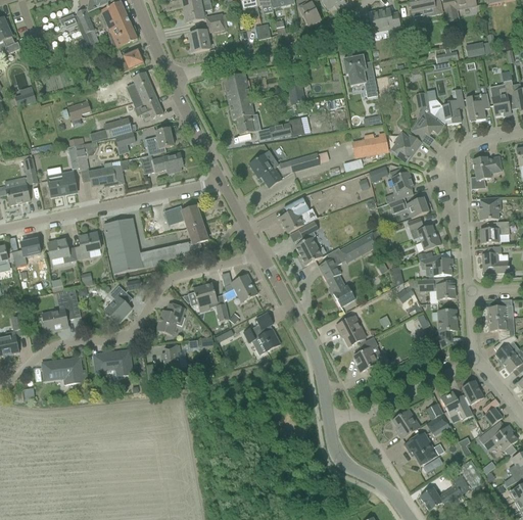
[(86,8),(87,12),(114,0),(88,0),(87,8),(86,8)]
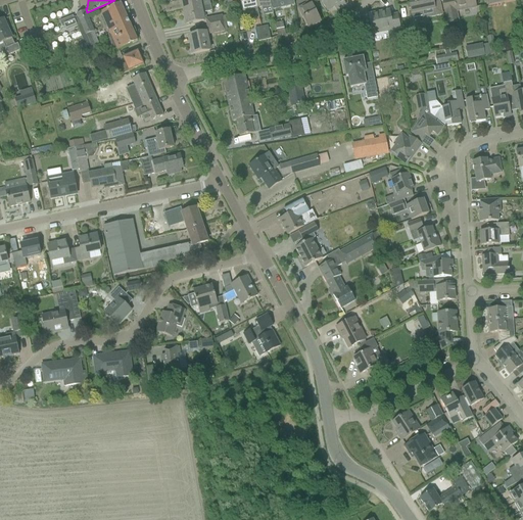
[(182,0),(183,8),(210,2),(209,0),(182,0)]
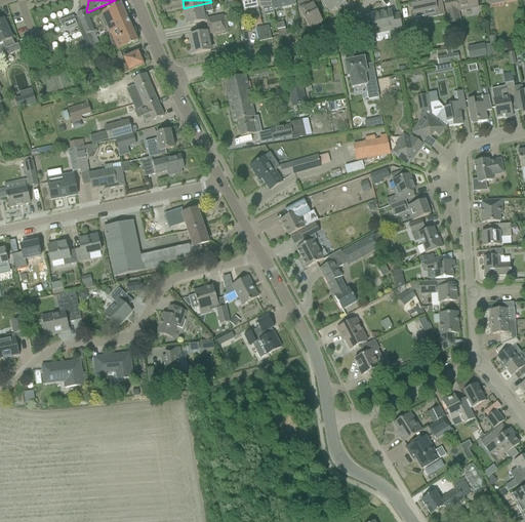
[(341,5),(337,0),(322,0),(328,9),(335,4),(337,8),(341,5)]
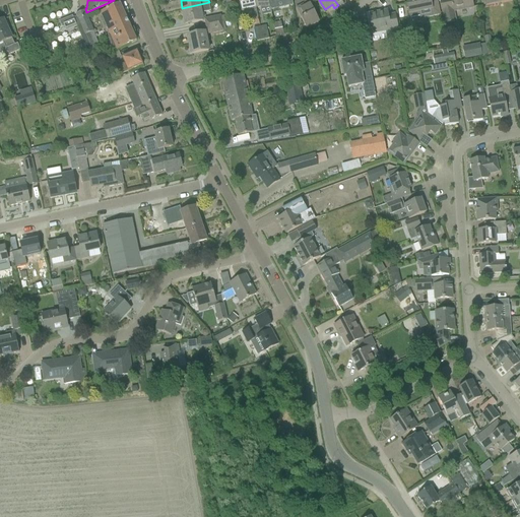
[(406,0),(407,1),(409,11),(409,13),(418,11),(419,16),(433,13),(441,12),(439,4),(438,0),(406,0)]
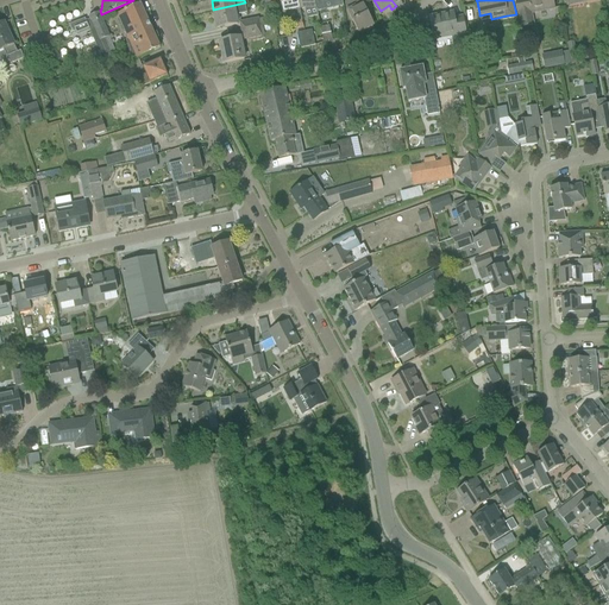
[(515,0),(518,13),(520,24),(534,21),(532,10),(554,6),(553,0),(515,0)]
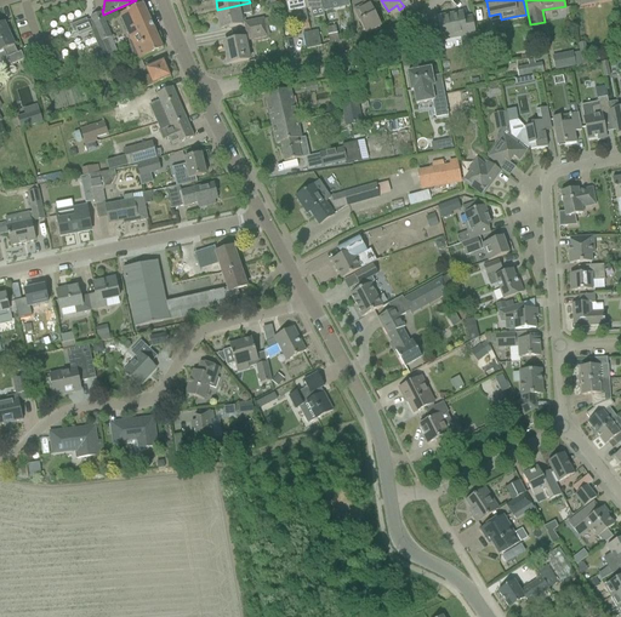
[(131,6),(119,11),(131,36),(127,36),(134,55),(138,53),(140,57),(152,51),(163,46),(143,1),(131,6)]
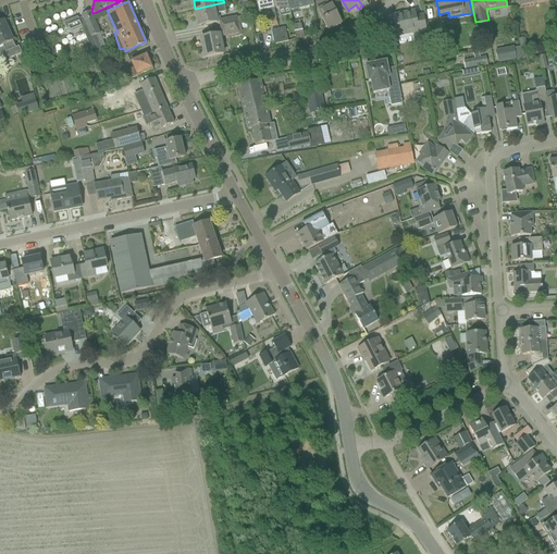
[(322,16),(323,17),(327,27),(342,21),(337,11),(332,1),(325,4),(324,1),(317,5),(322,15),(322,16)]
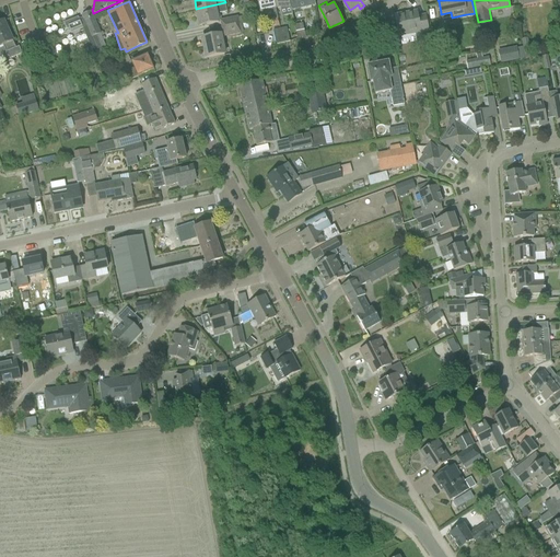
[(225,2),(196,9),(199,23),(218,20),(217,11),(226,10),(225,2)]
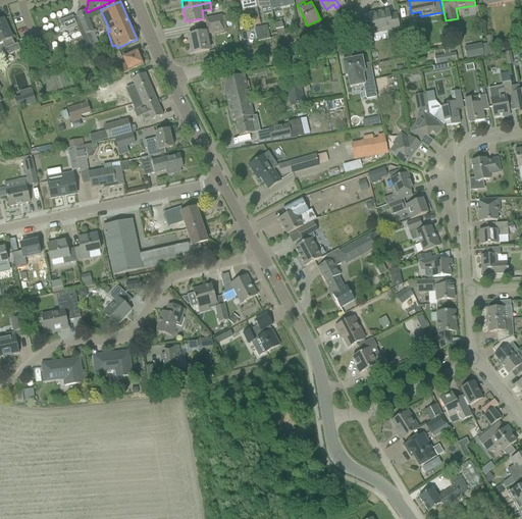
[(86,33),(91,31),(99,50),(102,49),(87,12),(86,8),(85,8),(76,11),(77,13),(79,15),(86,33)]
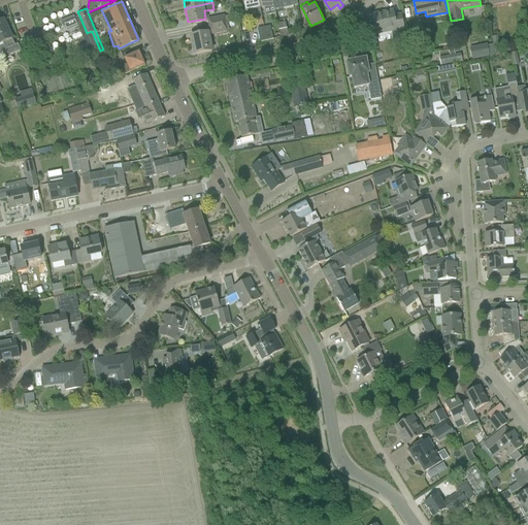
[(372,12),(376,32),(403,27),(402,23),(400,12),(394,13),(393,8),(372,12)]
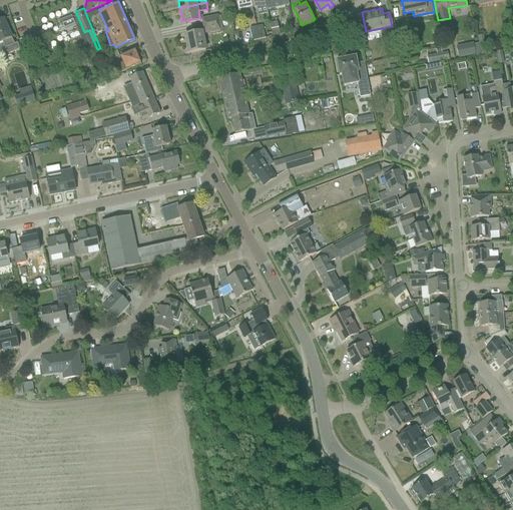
[(71,13),(58,18),(60,23),(63,21),(65,26),(75,22),(73,17),(77,15),(76,13),(72,15),(71,13)]
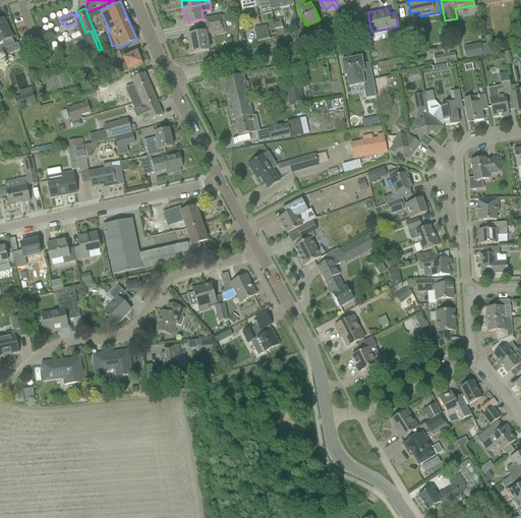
[(205,17),(206,23),(222,20),(221,13),(205,17)]
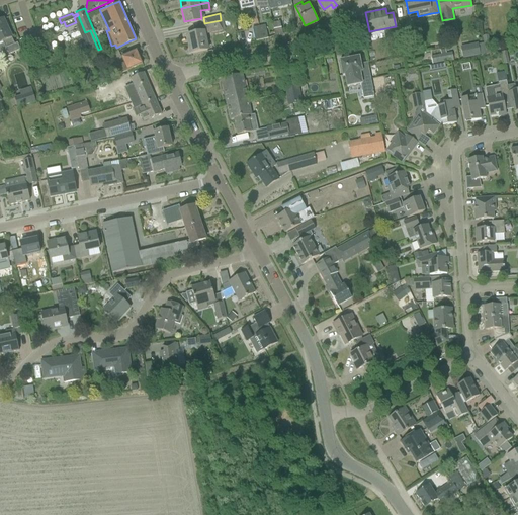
[(0,50),(1,51),(7,49),(8,52),(20,47),(17,40),(14,41),(7,25),(3,16),(0,17),(0,50)]
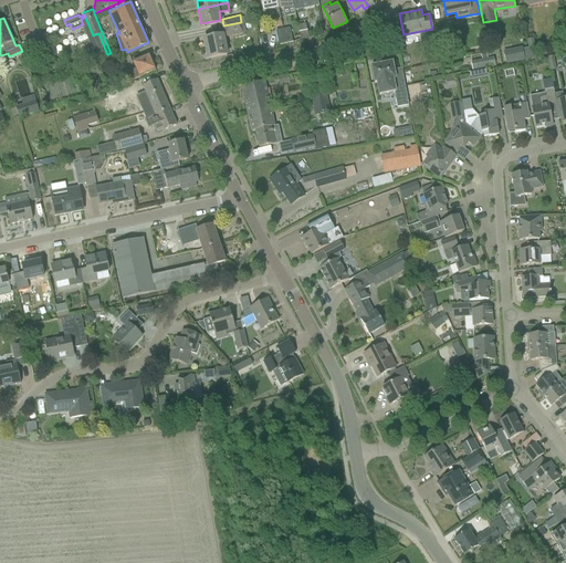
[(297,22),(301,37),(308,34),(306,21),(297,22)]
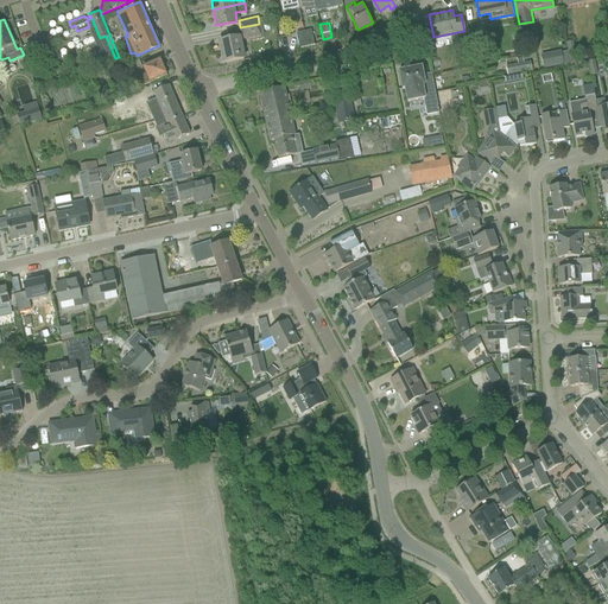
[(259,24),(240,27),(242,37),(261,33),(259,24)]
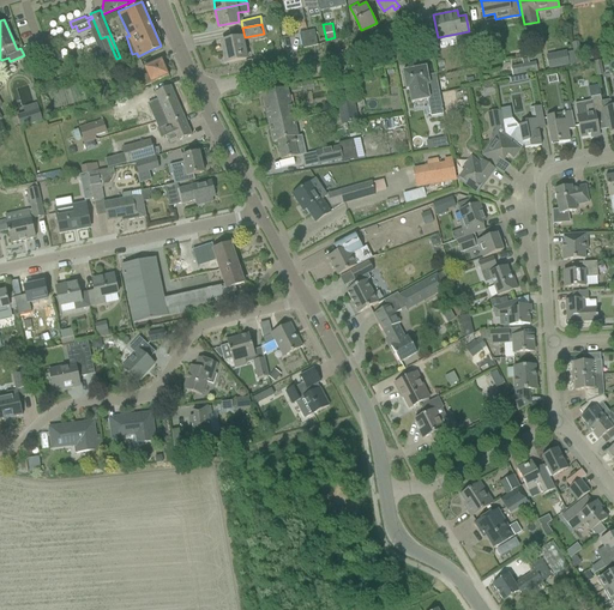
[(299,31),(301,38),(315,35),(314,28),(299,31)]
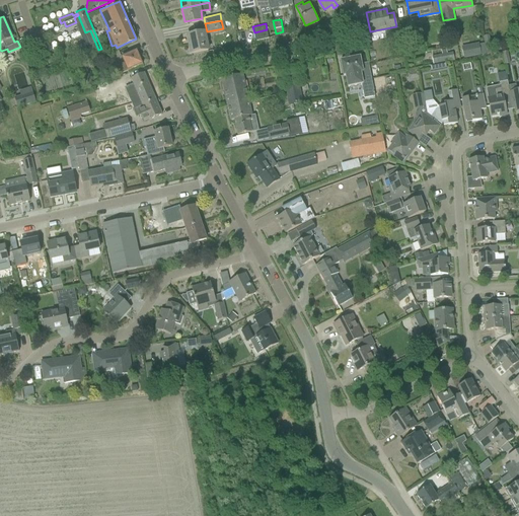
[(267,29),(254,32),(255,39),(269,37),(267,29)]
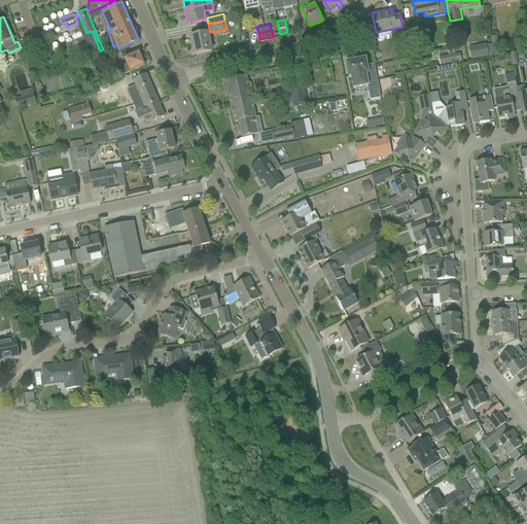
[(92,31),(86,33),(94,53),(100,50),(92,31)]
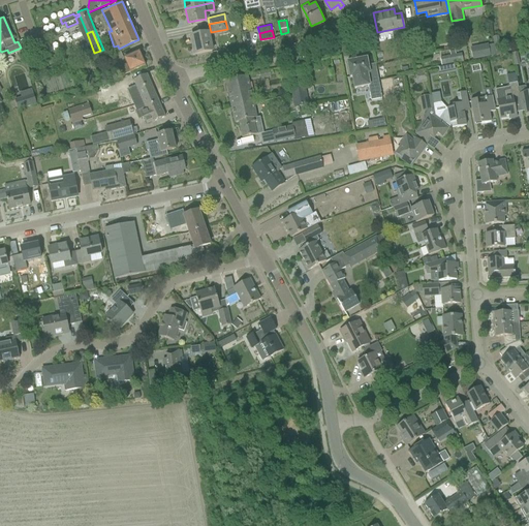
[(191,34),(194,53),(212,49),(209,31),(191,34)]
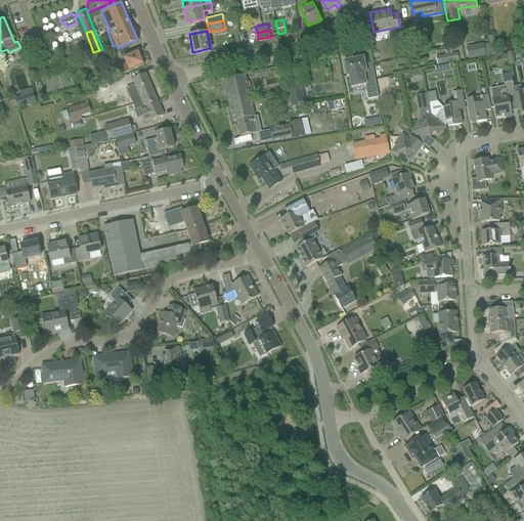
[(493,33),(487,34),(491,53),(497,52),(493,33)]
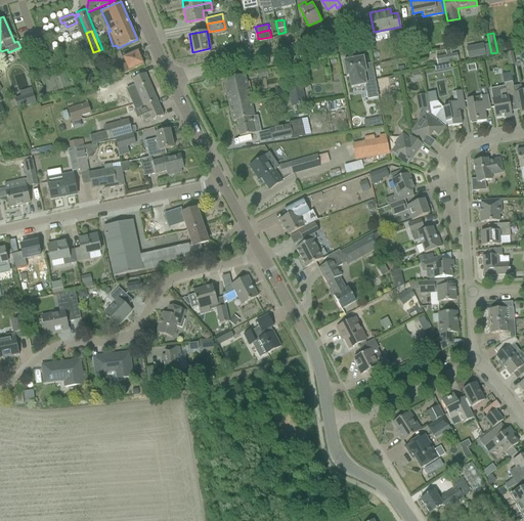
[(474,43),(476,55),(485,54),(483,42),(474,43)]
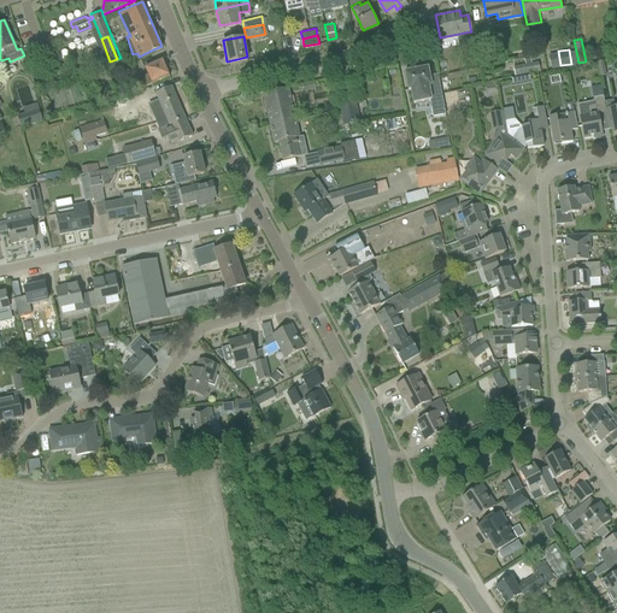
[(105,68),(109,76),(134,66),(130,58),(105,68)]
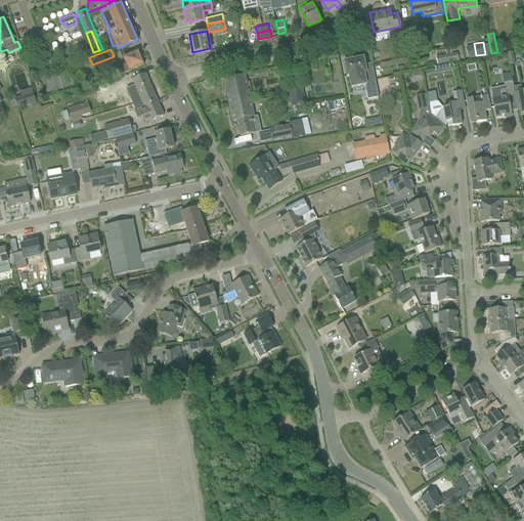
[(126,62),(117,67),(120,73),(143,62),(138,49),(128,53),(123,55),(126,62)]
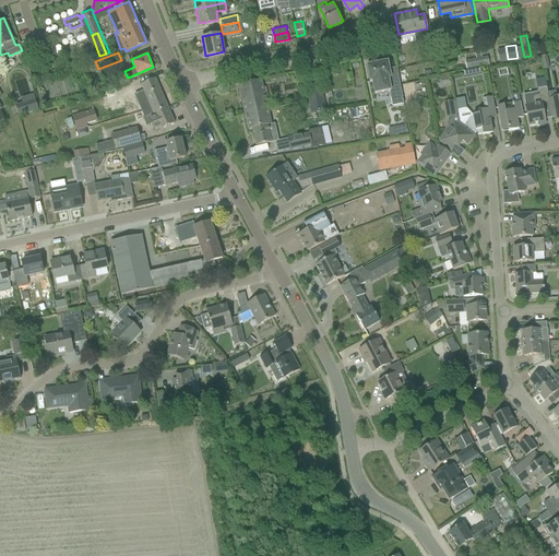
[(486,55),(464,58),(466,67),(488,63),(486,55)]
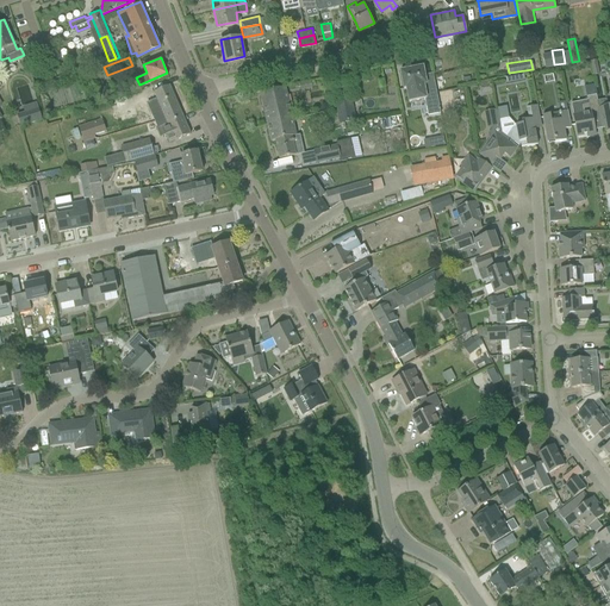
[(439,111),(441,111),(433,72),(424,73),(423,64),(400,69),(403,87),(406,86),(409,99),(424,97),(427,105),(439,102),(440,110),(439,111)]
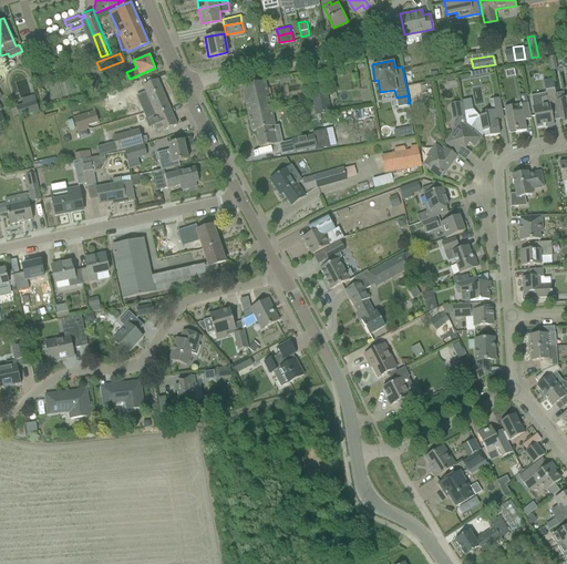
[(445,75),(446,84),(457,82),(456,73),(445,75)]
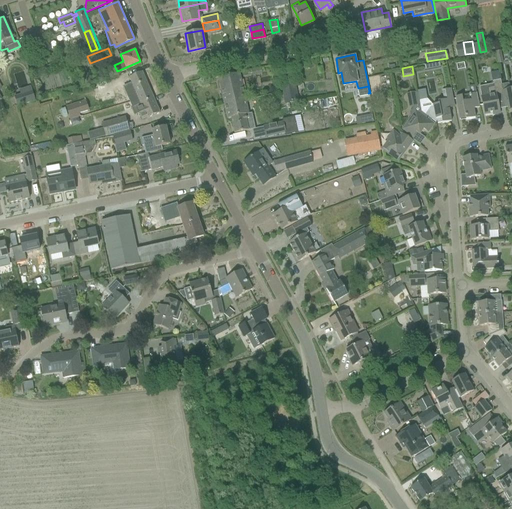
[(501,82),(503,94),(506,106),(507,105),(508,109),(511,108),(511,66),(510,66),(511,77),(511,85),(508,81),(501,82)]
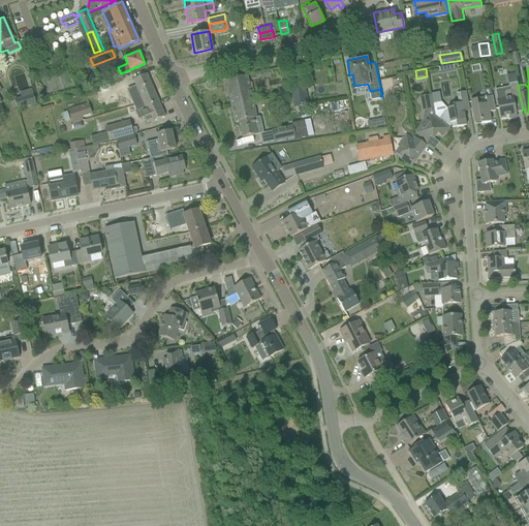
[(136,86),(128,89),(136,107),(135,109),(138,117),(144,115),(147,122),(152,120),(165,115),(158,99),(147,72),(137,76),(133,78),(136,86)]
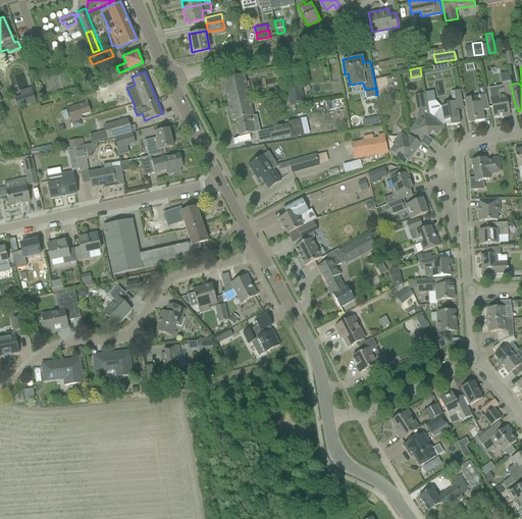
[(223,78),(229,104),(250,100),(246,83),(244,73),(223,78)]
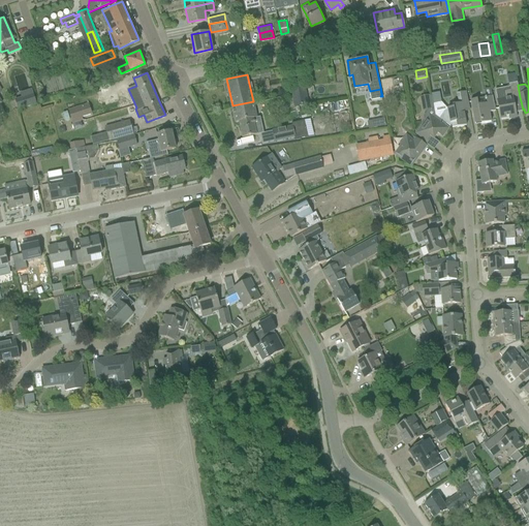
[(503,89),(496,90),(497,97),(499,105),(500,116),(509,115),(509,116),(516,115),(514,99),(520,97),(518,85),(517,80),(511,81),(508,81),(508,85),(503,86),(503,89)]
